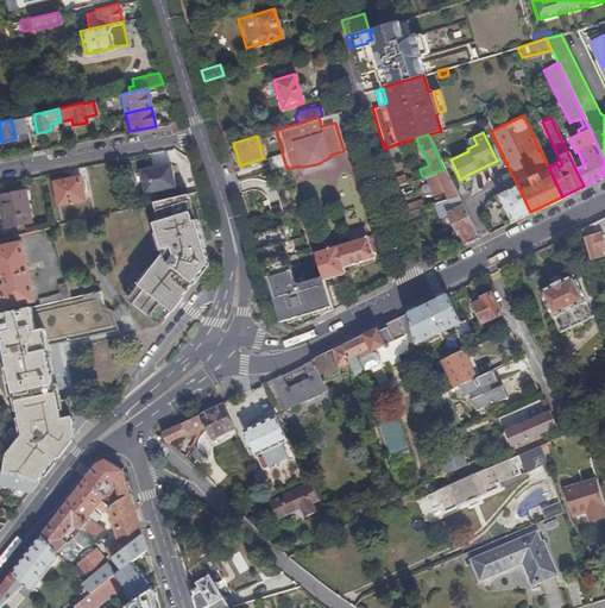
[(399,155),(396,144),(384,149),(380,149),(384,161),(399,155)]
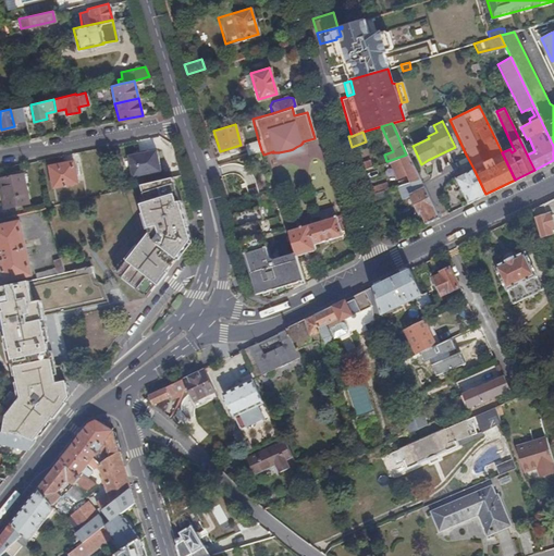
[(246,155),(261,150),(258,139),(243,144),(246,155)]
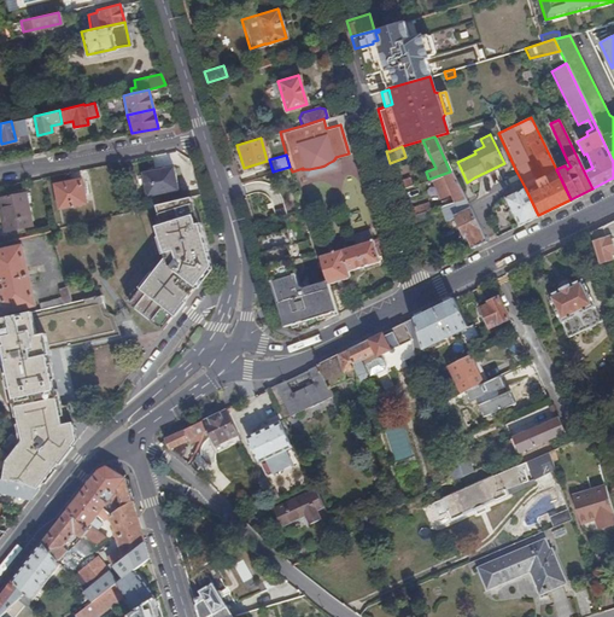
[(162,169),(153,170),(141,173),(146,197),(176,191),(173,167),(162,169)]
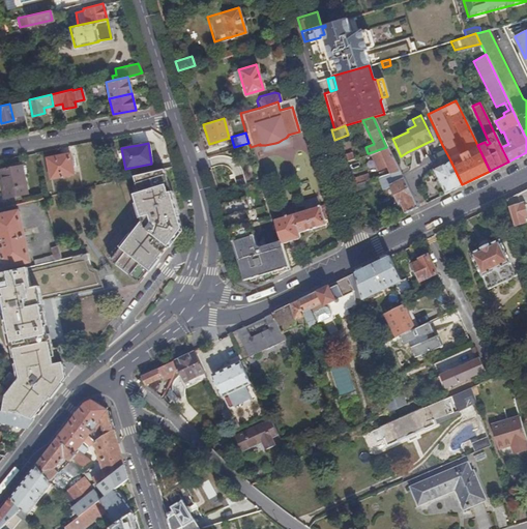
[(408,156),(407,152),(401,156),(394,143),(392,144),(400,160),(408,156)]
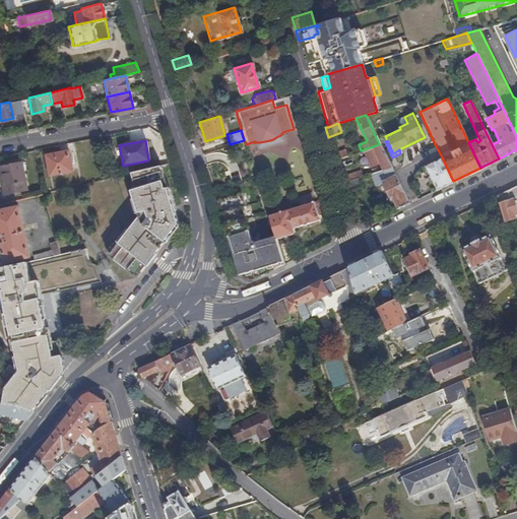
[(382,170),(390,167),(379,144),(362,150),(369,166),(375,163),(377,165),(379,164),(382,170)]
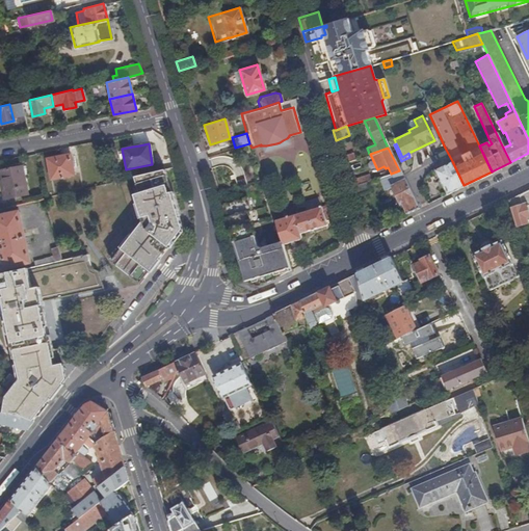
[(341,156),(343,163),(353,159),(352,153),(341,156)]
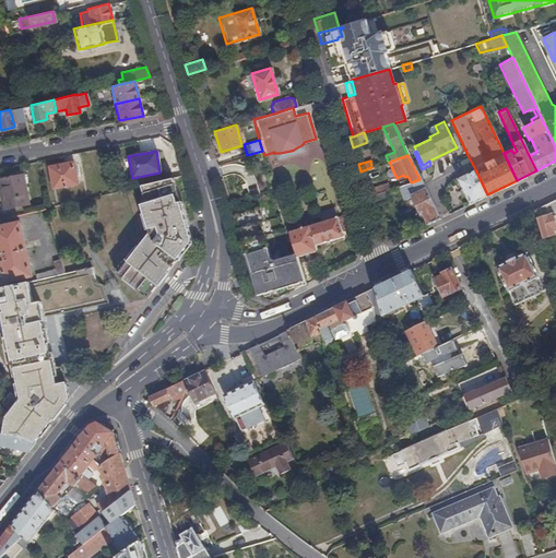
[(77,183),(72,162),(48,167),(52,188),(63,187),(63,188),(64,188),(64,186),(77,183)]
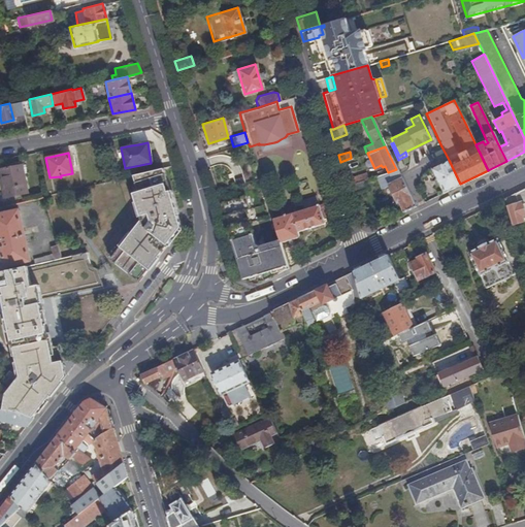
[(443,193),(460,184),(449,160),(439,164),(435,166),(431,169),(443,193)]
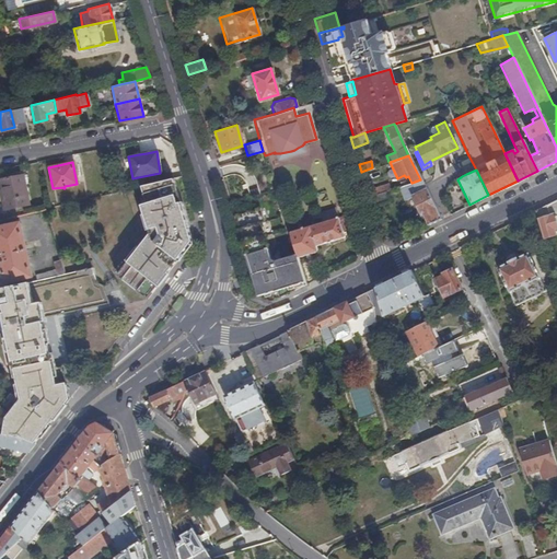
[(24,185),(22,175),(0,179),(0,185),(1,190),(4,209),(27,205),(24,185)]
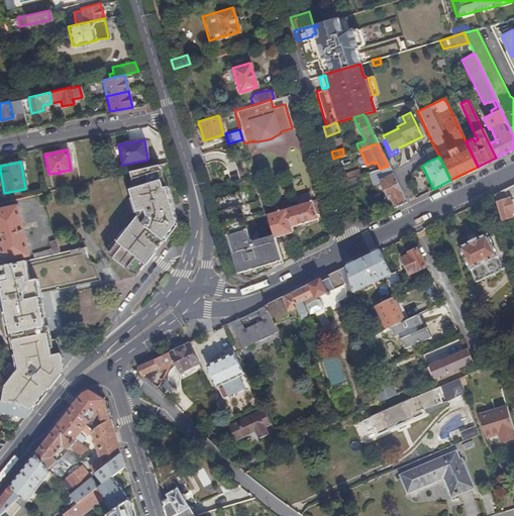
[(104,256),(114,265),(132,279),(151,253),(166,235),(152,226),(156,221),(162,220),(161,213),(170,211),(159,165),(129,172),(133,189),(128,190),(130,198),(133,213),(134,217),(104,256)]
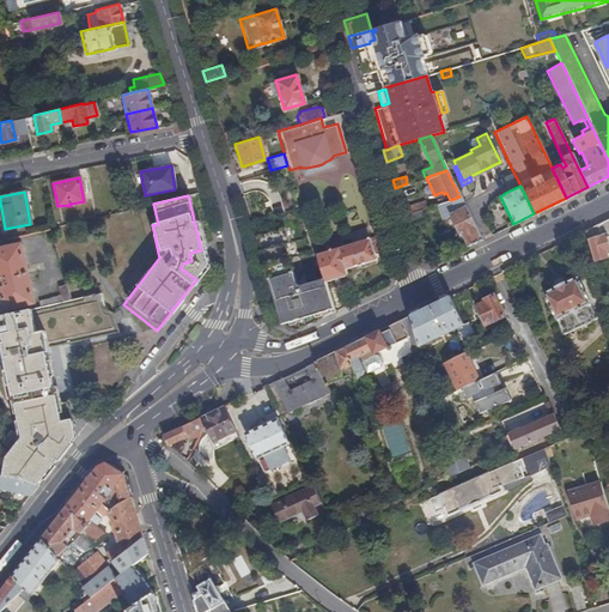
[(466,247),(481,240),(462,200),(460,197),(450,200),(438,204),(449,214),(460,235),(461,234),(466,247)]
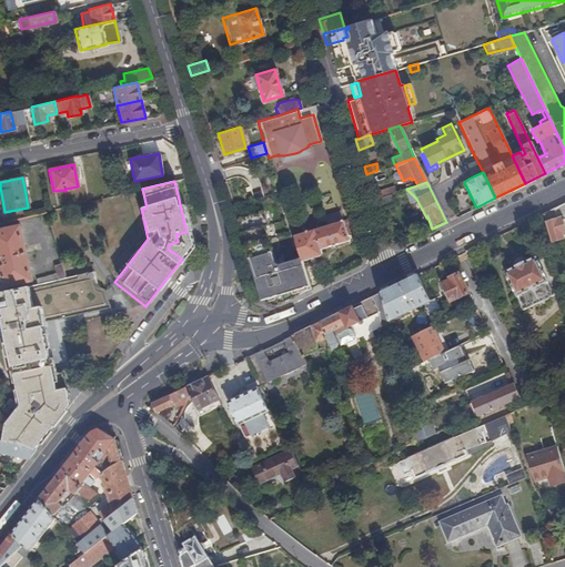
[(374,199),(390,193),(395,192),(393,186),(373,193),(374,199)]
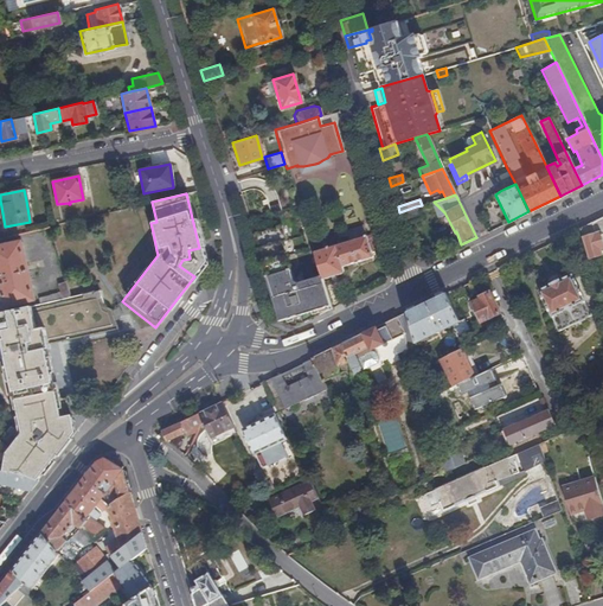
[(399,212),(403,223),(419,218),(416,206),(399,212)]
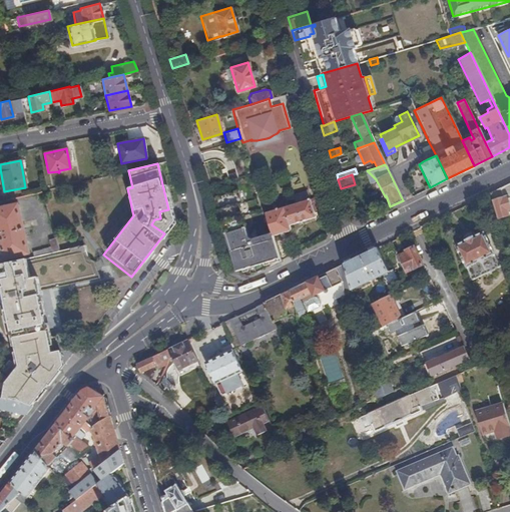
[(509,180),(488,191),(496,217),(507,213),(506,208),(509,207),(509,209),(509,180)]
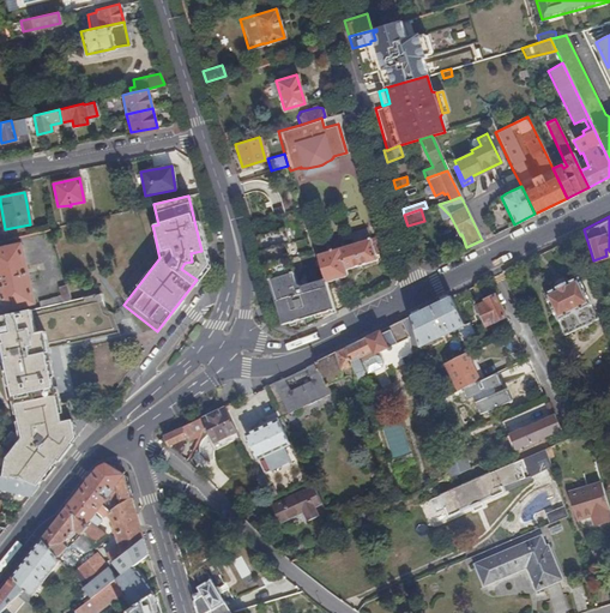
[(324,278),(324,282),(344,275),(345,274),(344,269),(375,259),(364,226),(346,232),(349,244),(315,253),(318,260),(319,265),(324,278)]
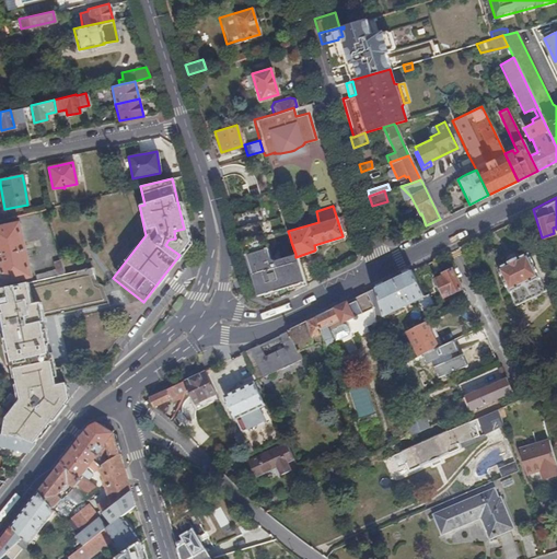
[(267,302),(292,290),(290,284),(303,281),(296,257),(296,254),(273,261),(269,260),(266,249),(263,251),(259,237),(262,236),(257,223),(263,222),(258,208),(232,217),(251,278),(256,276),(258,282),(253,283),(257,298),(267,302)]
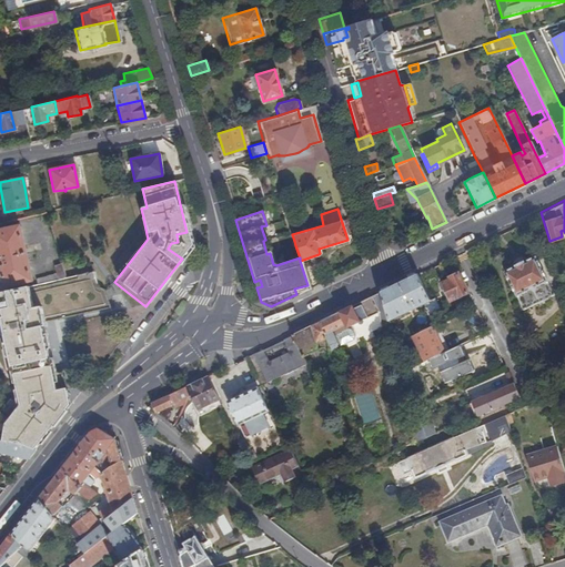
[(31,280),(18,225),(0,229),(0,272),(3,286),(31,280)]
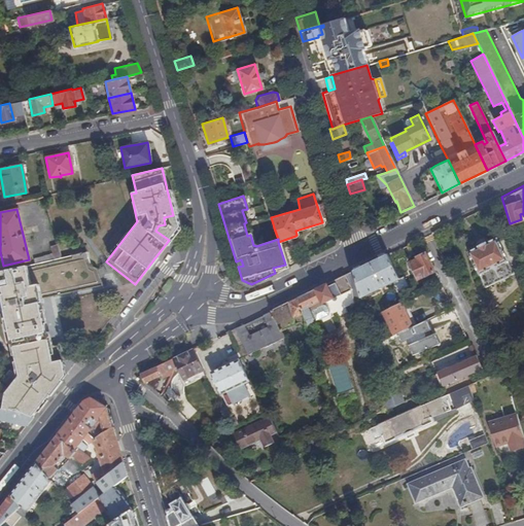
[(155,231),(169,240),(176,230),(173,215),(164,217),(165,224),(159,225),(155,231)]
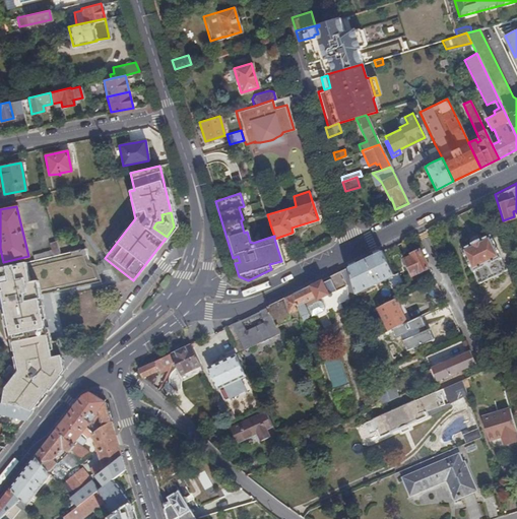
[(477,282),(504,269),(499,256),(489,234),(477,239),(477,238),(469,242),(470,243),(460,248),(470,270),(471,269),(477,282)]
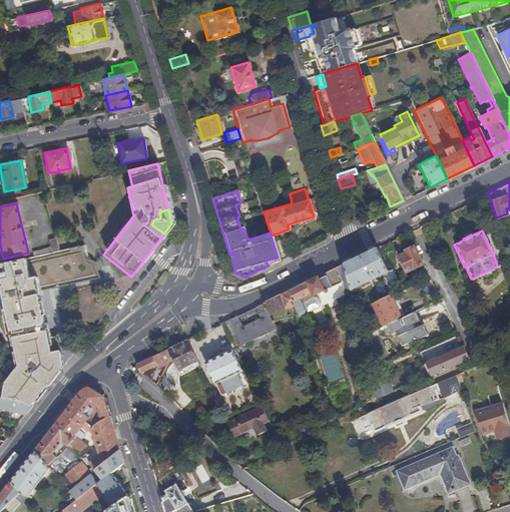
[(32,257),(58,250),(54,237),(47,239),(49,246),(40,249),(31,251),(32,257)]
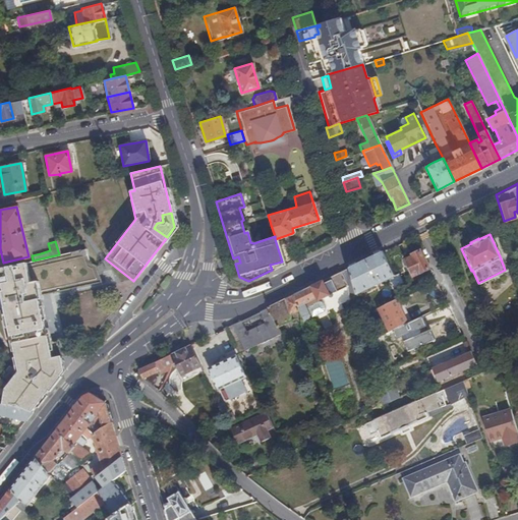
[(12,337),(15,352),(16,357),(18,365),(16,366),(11,367),(9,366),(0,378),(0,404),(18,407),(31,412),(36,406),(45,394),(62,372),(64,370),(57,342),(52,343),(50,337),(48,338),(46,329),(39,299),(42,299),(41,295),(40,291),(95,279),(94,274),(90,264),(84,248),(59,254),(33,261),(0,268),(0,284),(18,280),(20,288),(0,293),(0,298),(2,308),(5,307),(12,337)]
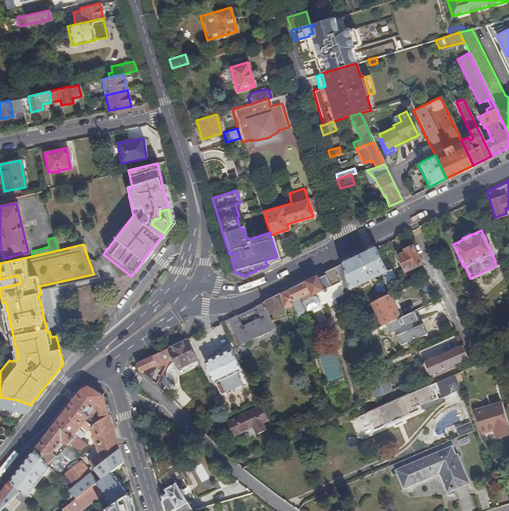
[(420,262),(411,245),(403,249),(404,251),(396,254),(404,270),(420,262)]
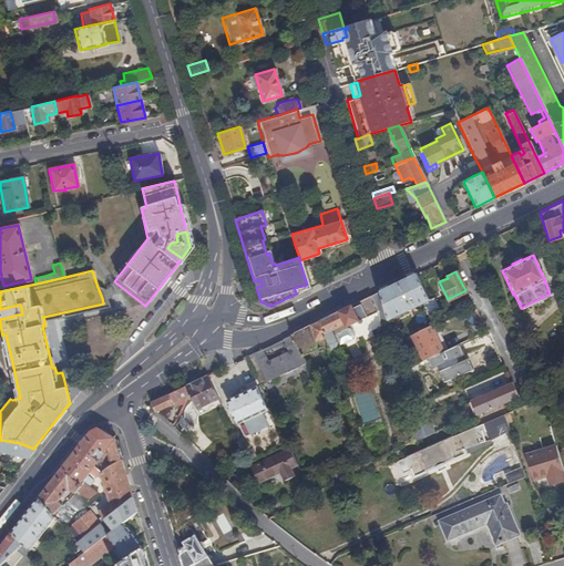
[(428,298),(416,273),(379,290),(387,319),(400,312),(401,315),(406,312),(404,310),(410,307),(409,305),(412,302),(413,306),(422,302),(427,310),(426,311),(427,311),(428,311),(428,310),(433,308),(437,307),(431,297),(428,298)]
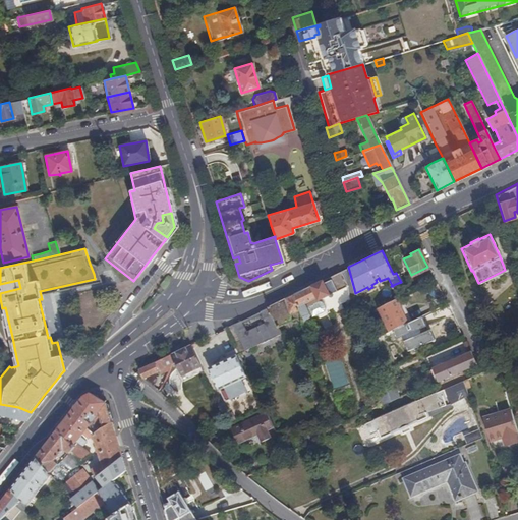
[(272,270),(283,265),(282,262),(270,265),(272,270)]
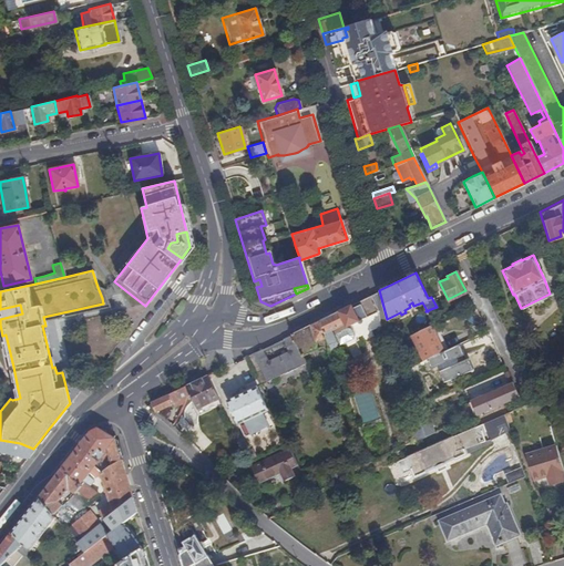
[(387,319),(379,290),(318,319),(324,338),(328,352),(338,348),(337,345),(331,333),(344,327),(376,311),(380,323),(388,320),(387,319)]
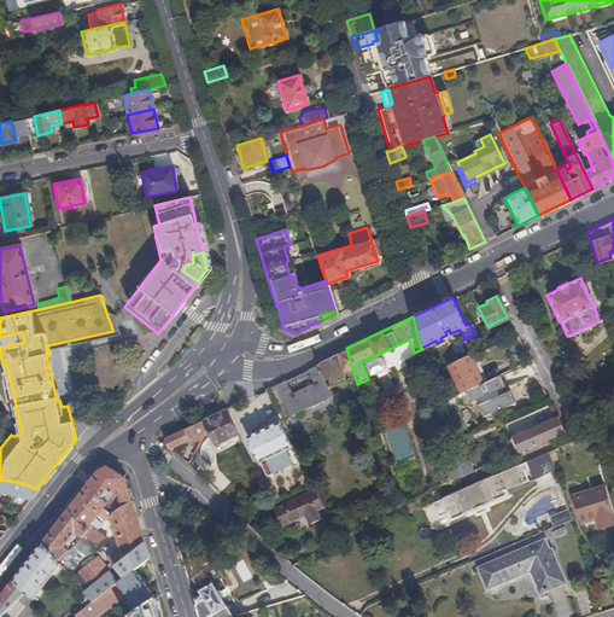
[(48,350),(113,335),(112,331),(47,345),(48,350)]
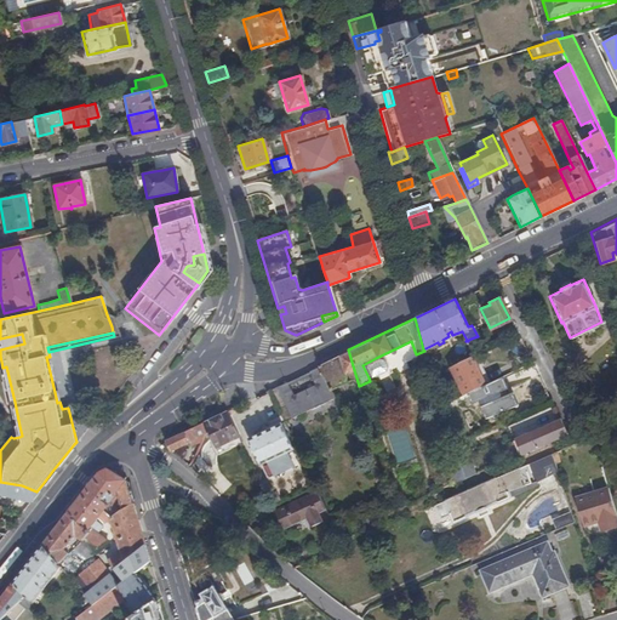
[(0,339),(0,350),(24,343),(22,334),(0,339)]
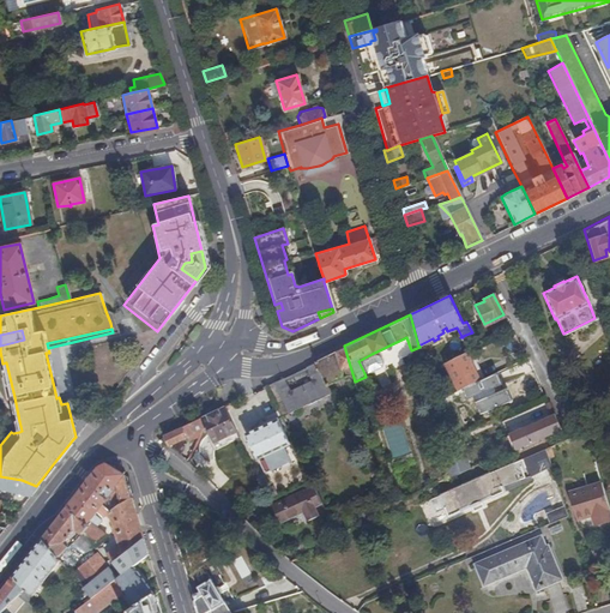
[(350,366),(344,346),(303,366),(309,378),(287,390),(281,377),(265,385),(279,416),(327,392),(328,392),(325,385),(337,379),(336,377),(338,376),(340,373),(340,368),(350,366)]
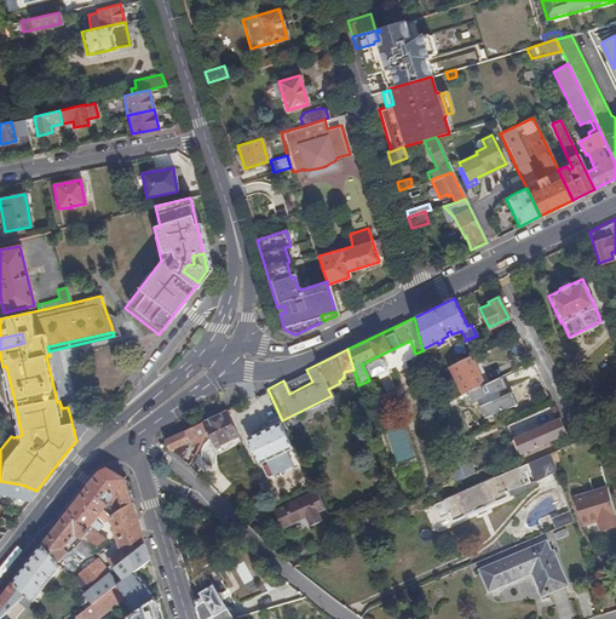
[(483,383),(470,355),(448,366),(461,394),(483,383)]
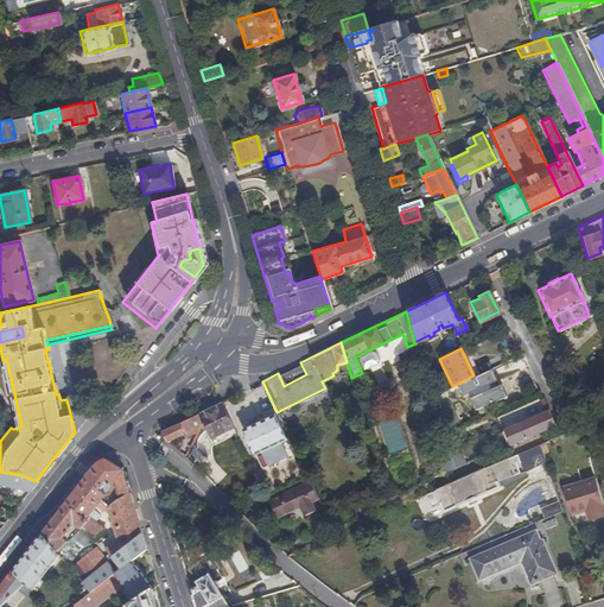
[(355,358),(361,370),(376,362),(377,359),(374,352),(368,351),(355,358)]
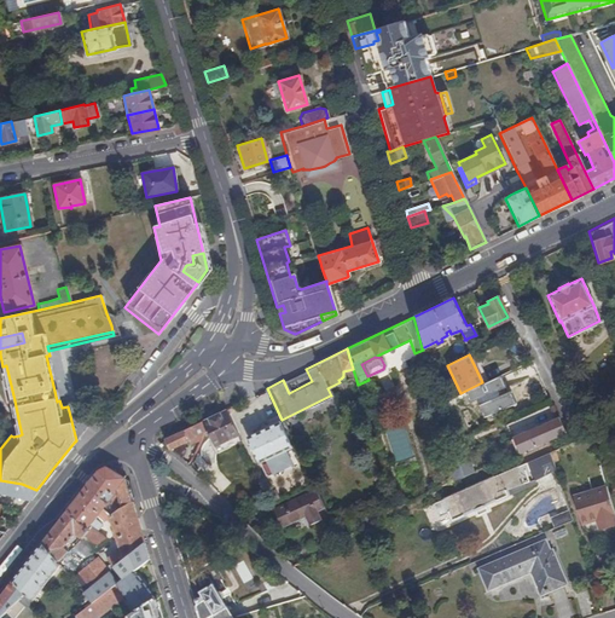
[(505,380),(480,392),(491,415),(504,409),(502,404),(516,398),(516,397),(524,392),(521,383),(510,388),(505,380)]
